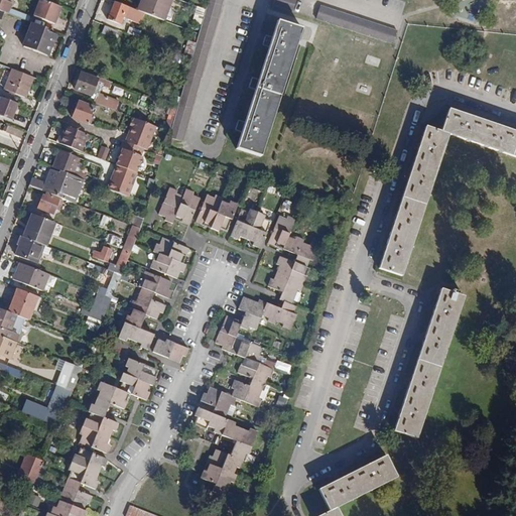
[(0,0),(0,10),(8,14),(12,3),(4,0),(0,0)]
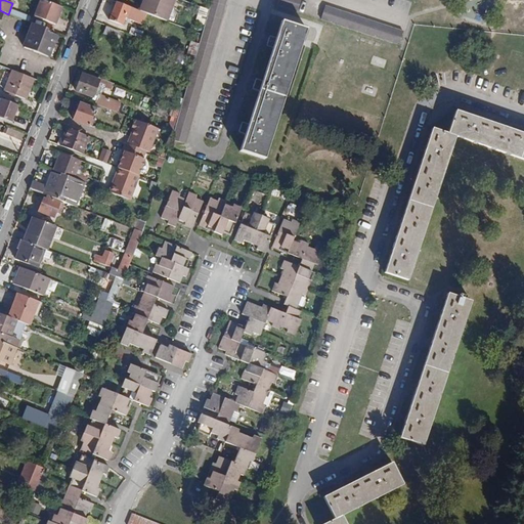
[(171,0),(143,0),(139,10),(142,12),(164,19),(171,0)]
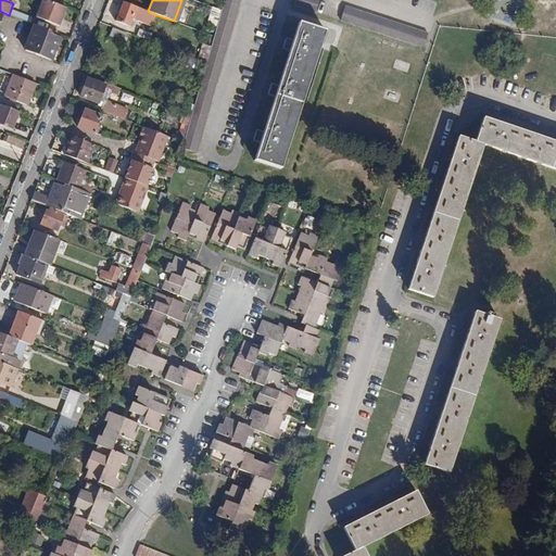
[(239,0),(225,0),(184,149),(197,152),(239,0)]
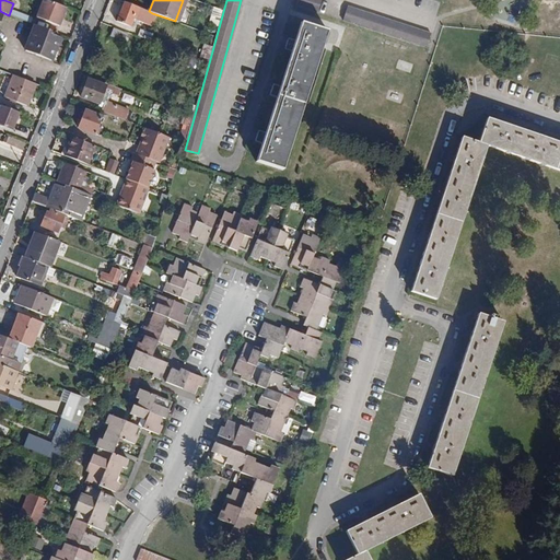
[(216,0),(214,7),(223,10),(224,0),(216,0)]
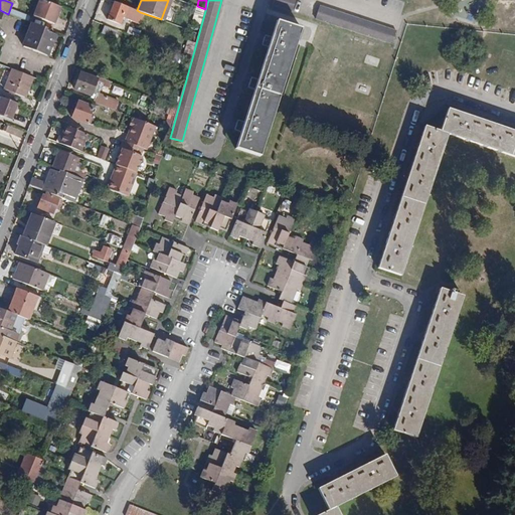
[(295,0),(275,0),(274,5),(292,11),(295,0)]
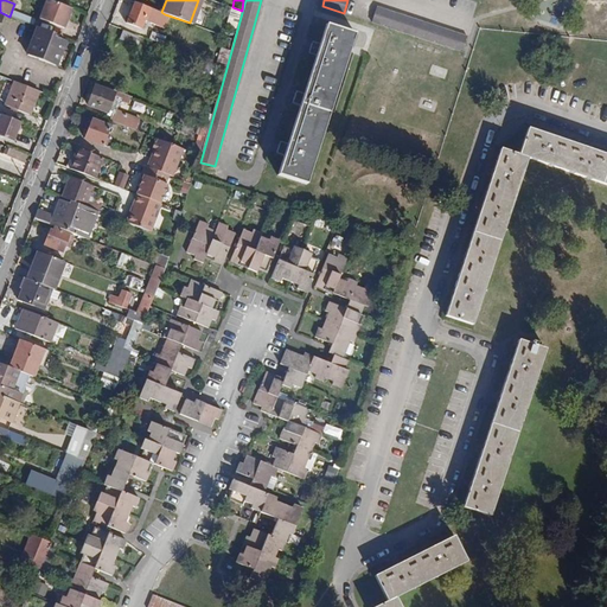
[(161,12),(134,1),(126,24),(141,30),(145,21),(160,27),(165,14),(161,12)]
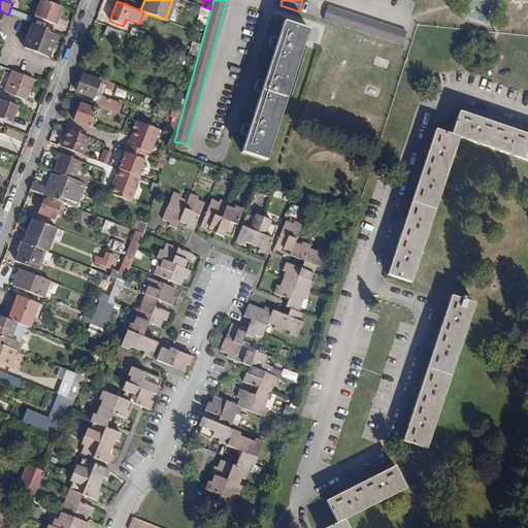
[(210,9),(202,6),(197,23),(205,26),(210,9)]
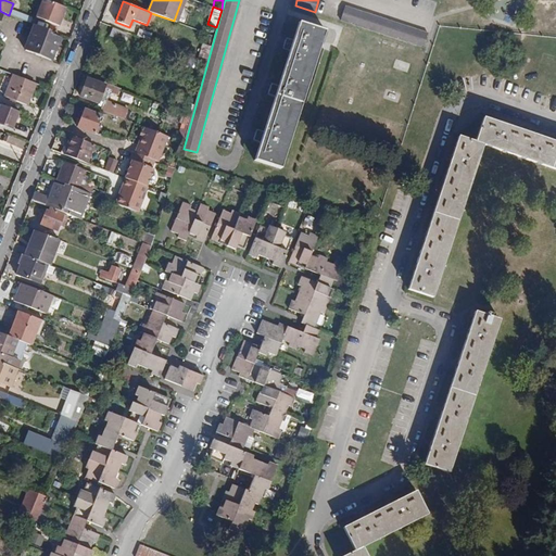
[(428,34),(345,7),(341,20),(424,48),(428,34)]
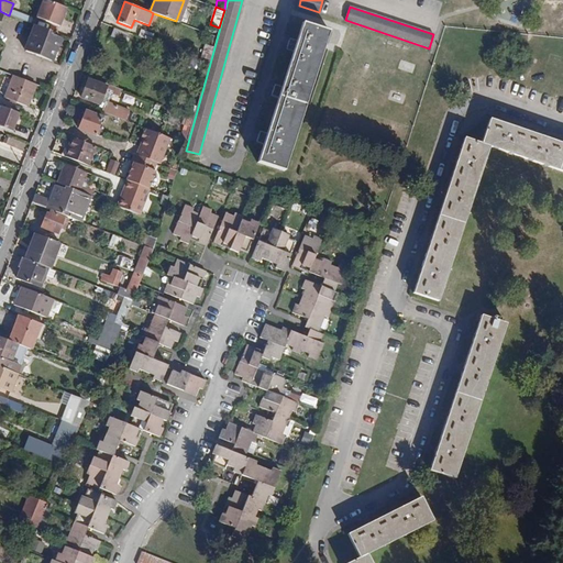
[(65,26),(54,22),(51,29),(63,33),(65,26)]
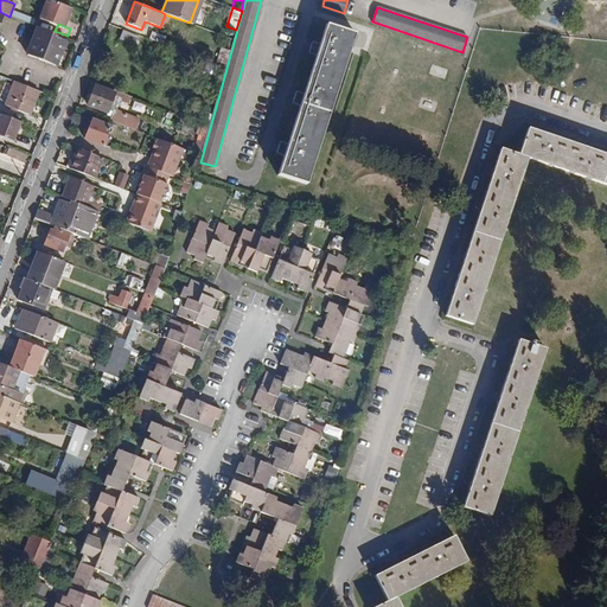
[(356,34),(326,24),(320,45),(317,56),(305,93),(300,104),(291,135),(287,146),(278,176),(306,184),(356,34)]
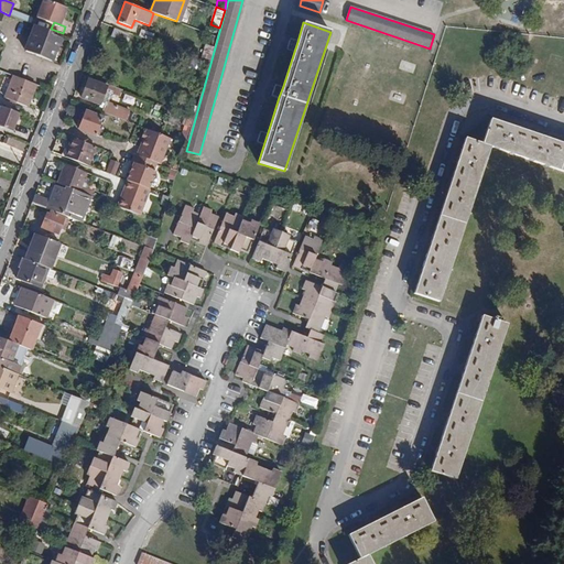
[(55,33),(35,25),(25,51),(53,62),(62,39),(54,35),(55,33)]
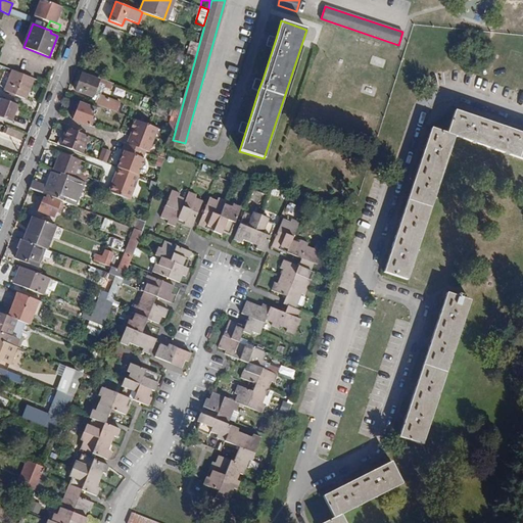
[(116,39),(120,32),(106,26),(103,34),(116,39)]
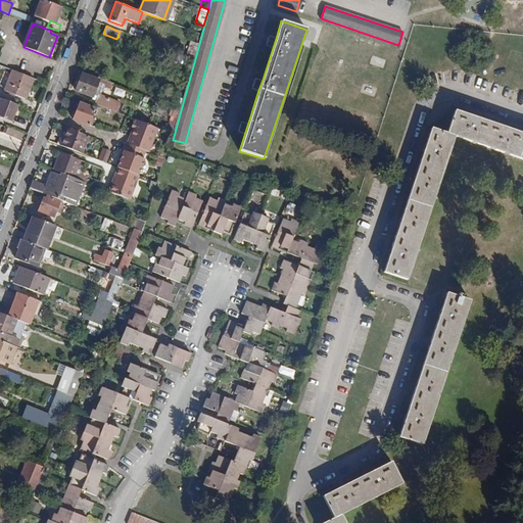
[(132,28),(129,34),(141,38),(143,32),(132,28)]
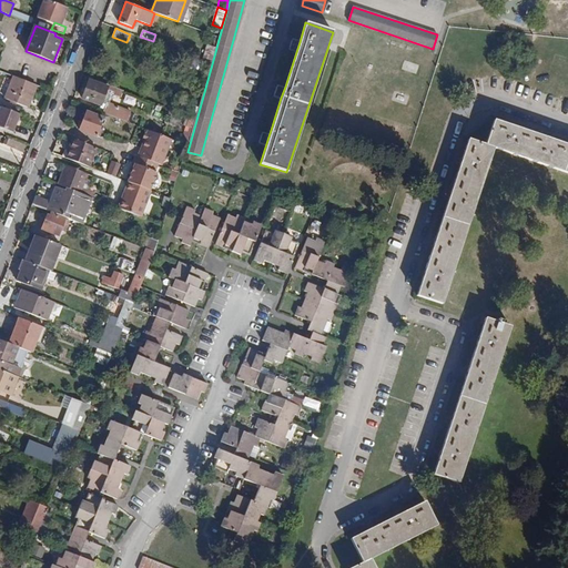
[(293,40),(290,50),(296,52),(300,42),(293,40)]
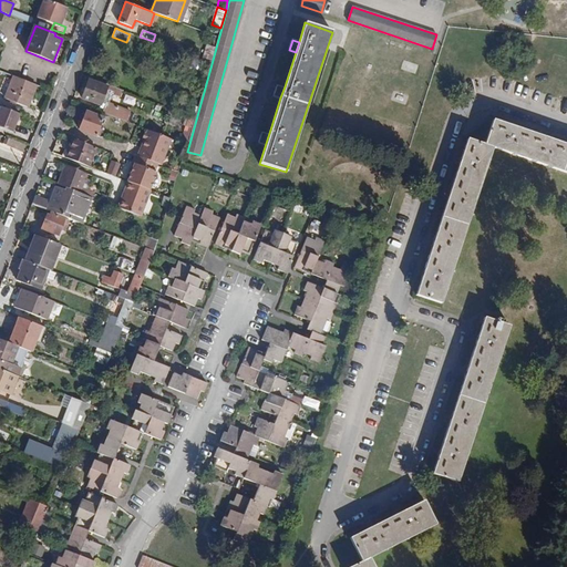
[(214,58),(215,47),(206,45),(205,57),(214,58)]
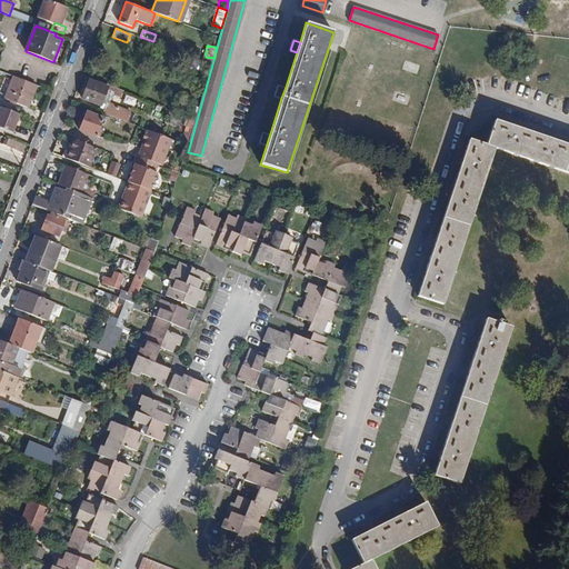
[(37,86),(13,77),(5,98),(29,108),(37,86)]
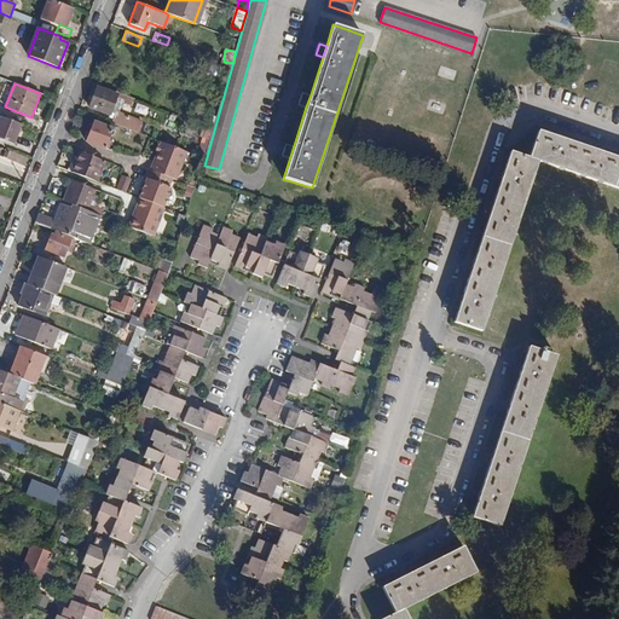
[(136,99),(98,85),(90,108),(110,116),(111,115),(116,99),(123,103),(133,105),(136,99)]
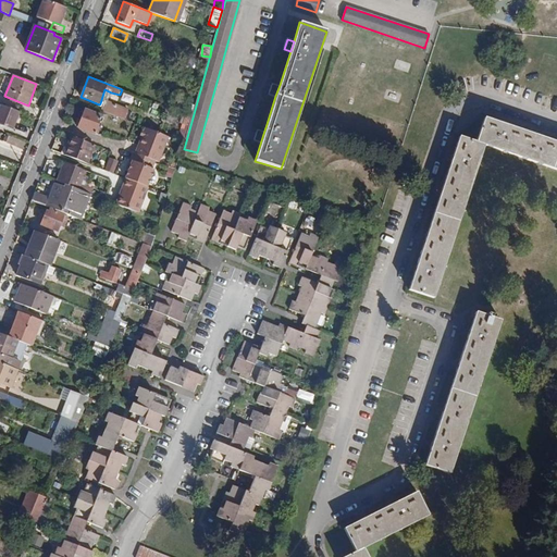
[(275,96),(280,85),(272,83),(269,94),(275,96)]
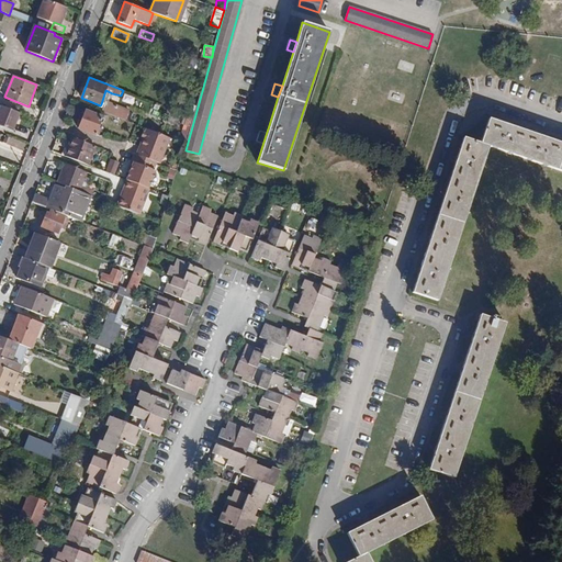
[(105,90),(101,104),(105,105),(108,107),(109,102),(112,93),(105,90)]
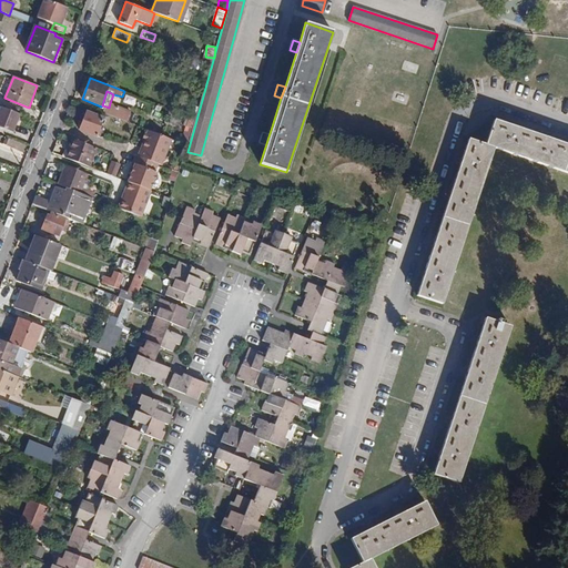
[(131,111),(110,103),(109,108),(107,107),(103,113),(127,122),(131,111)]
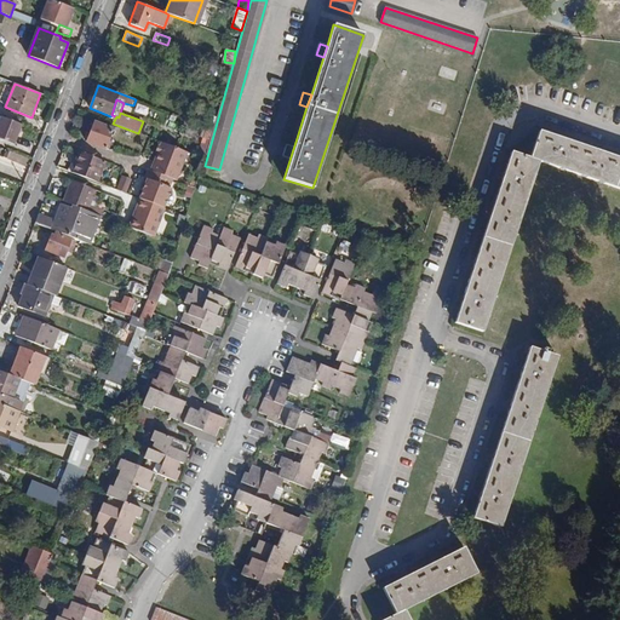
[(22,125),(1,116),(0,120),(0,138),(13,144),(22,125)]
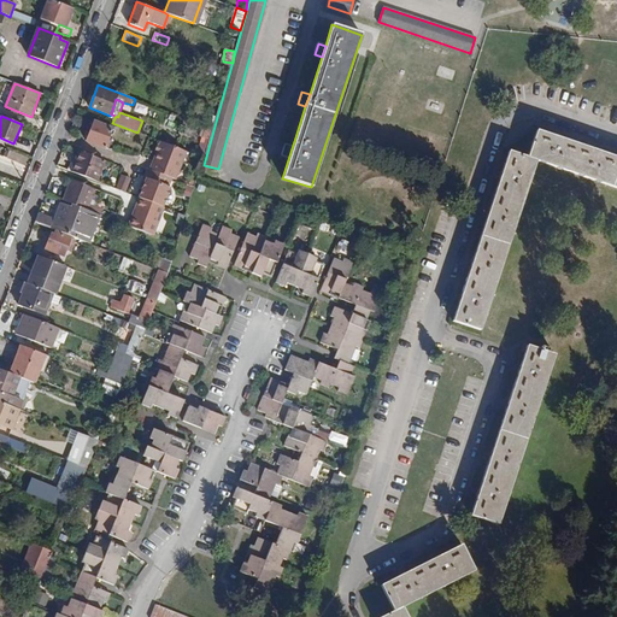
[(112,128),(93,121),(86,140),(105,148),(112,128)]
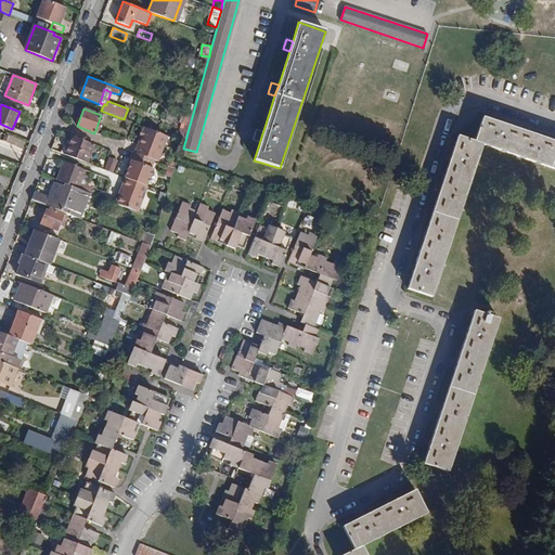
[(191,116),(184,113),(177,139),(183,142),(191,116)]
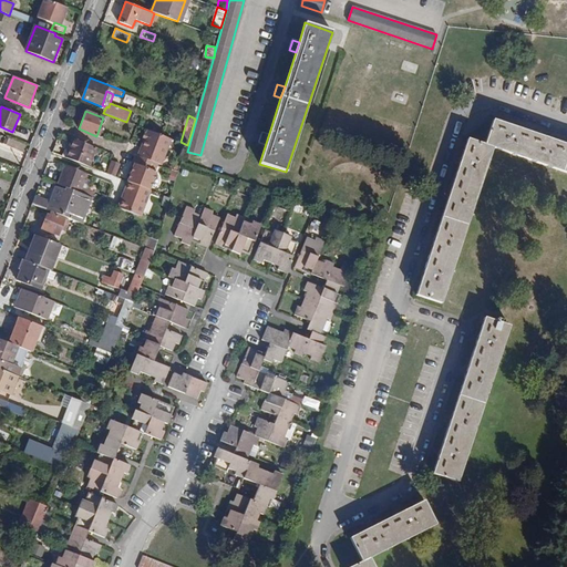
[(566,145),(493,121),(485,145),(467,140),(416,295),(441,303),(493,147),(566,173),(566,145)]
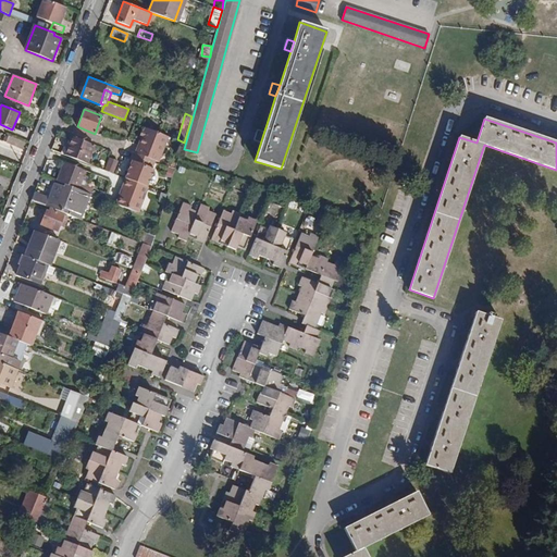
[(263,134),(267,124),(260,122),(257,132),(263,134)]
